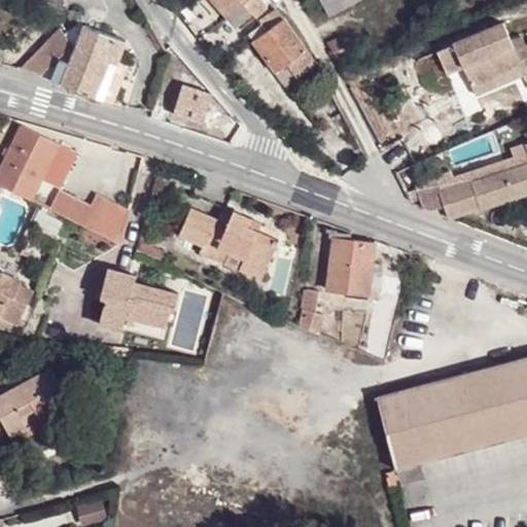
[(244,0),(218,0),(239,23),(252,12),(244,1),(244,0)]
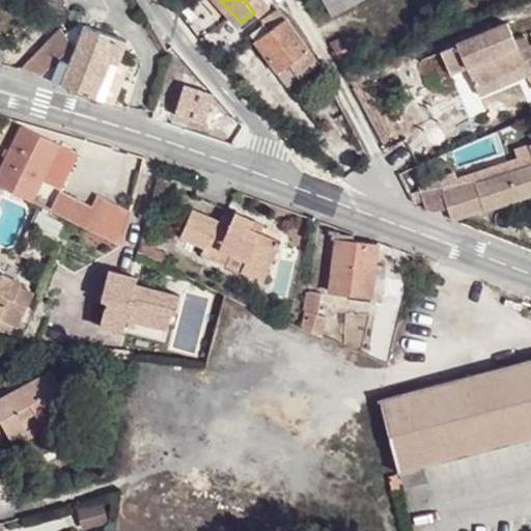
[(357,0),(324,0),(332,14),(357,0)]
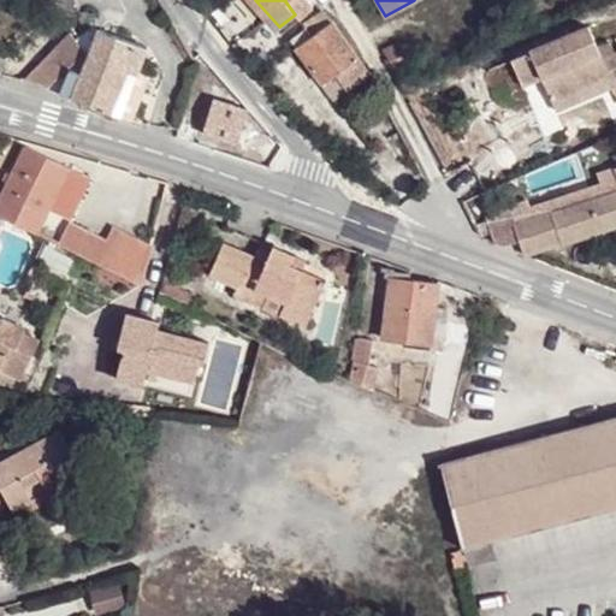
[(350,88),(369,71),(325,10),(302,25),(306,29),(291,41),(324,82),(337,70),(350,88)]
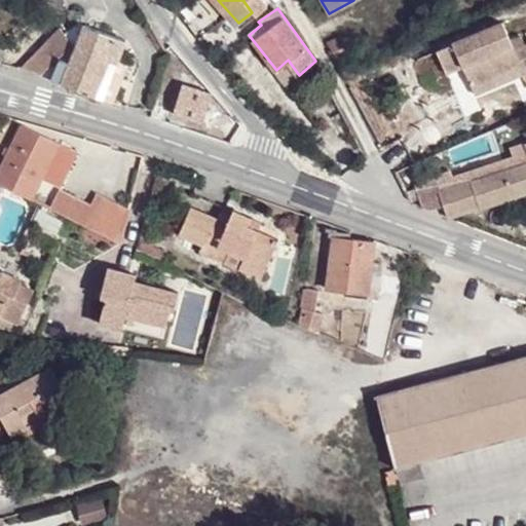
[(525,30),(521,33),(514,17),(448,44),(457,67),(471,62),(480,82),(525,63),(525,30)]
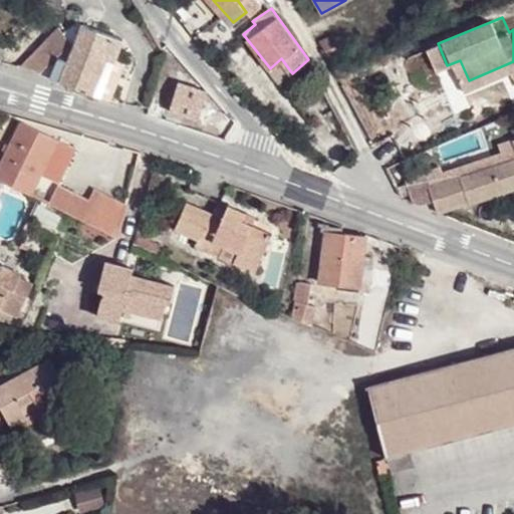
[(42,71),(40,73),(92,92),(106,56),(115,60),(124,39),(86,24),(82,23),(80,30),(79,32),(69,61),(59,58),(57,64),(51,62),(42,71)]
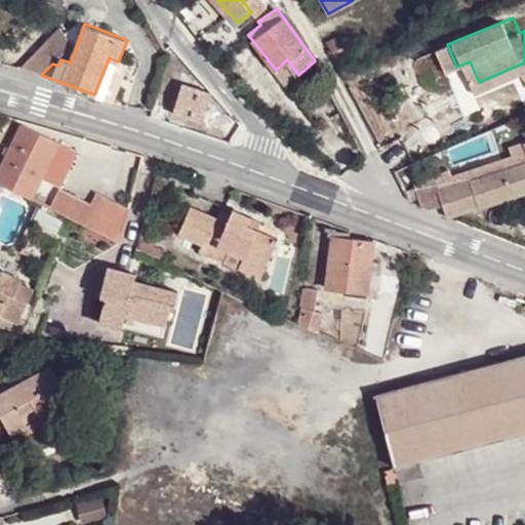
[(43,73),(52,64),(73,41),(59,27),(22,65),(43,73)]
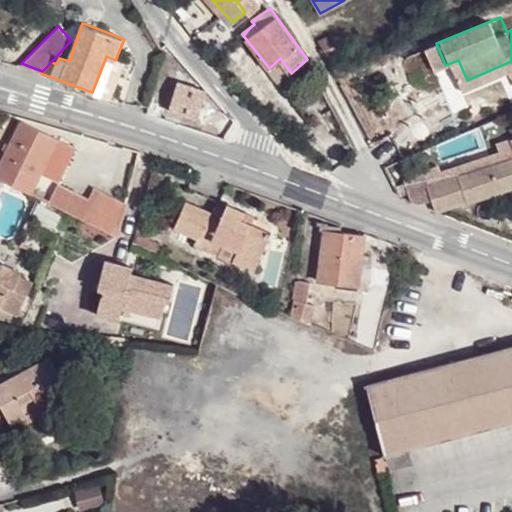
[(319,39),(329,60),(340,53),(329,34),(319,39)]
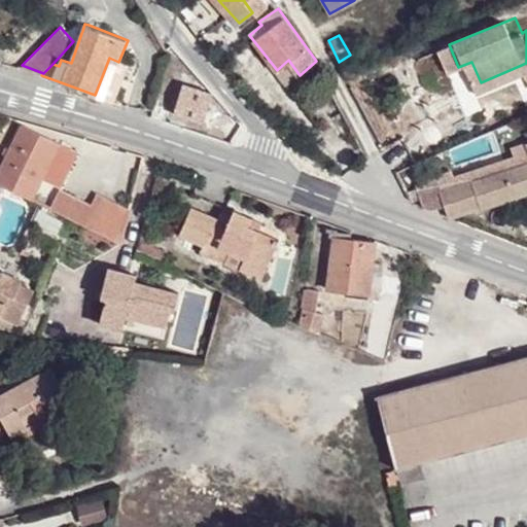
[(103,98),(118,62),(109,58),(95,95),(103,98)]
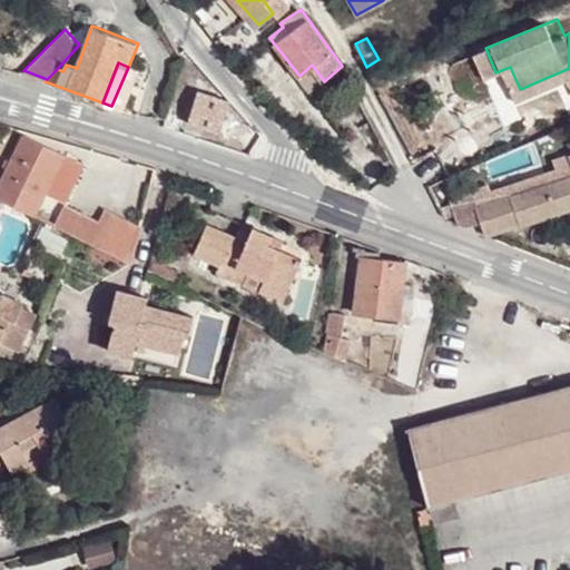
[(523,98),(569,78),(569,68),(520,89),(523,98)]
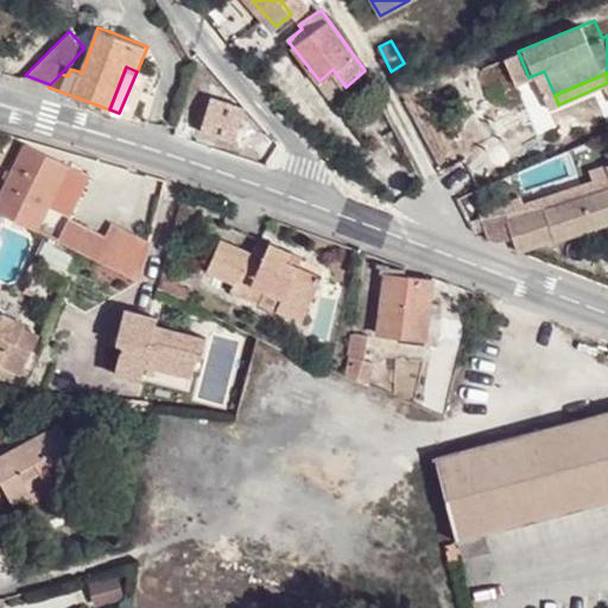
[(211,96),(229,102),(234,92),(234,90),(213,83),(209,95),(211,96)]
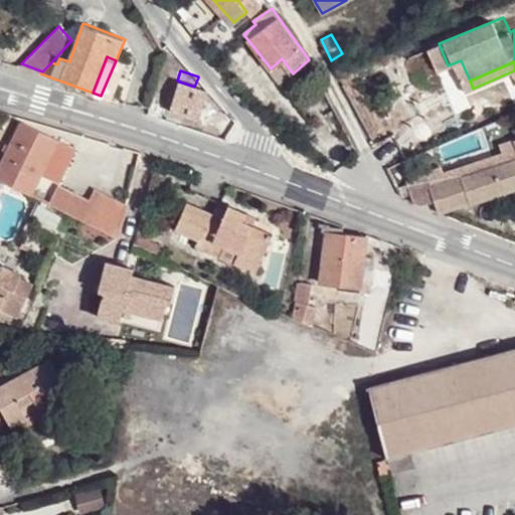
[(207,92),(194,87),(179,81),(169,112),(199,121),(207,92)]
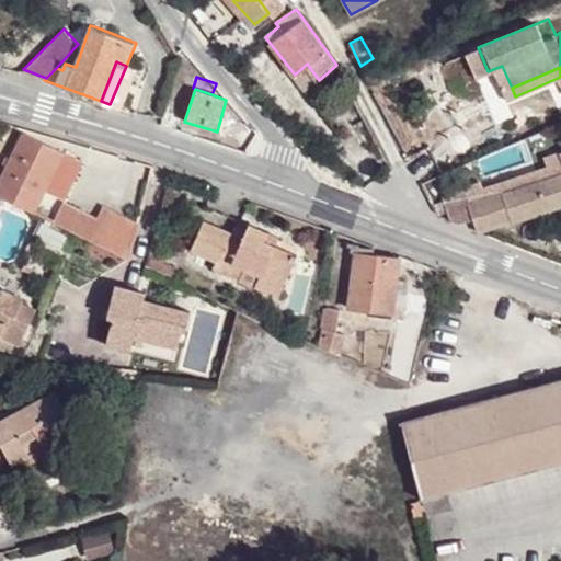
[(0,195),(36,213),(65,152),(23,130),(0,175),(0,195)]
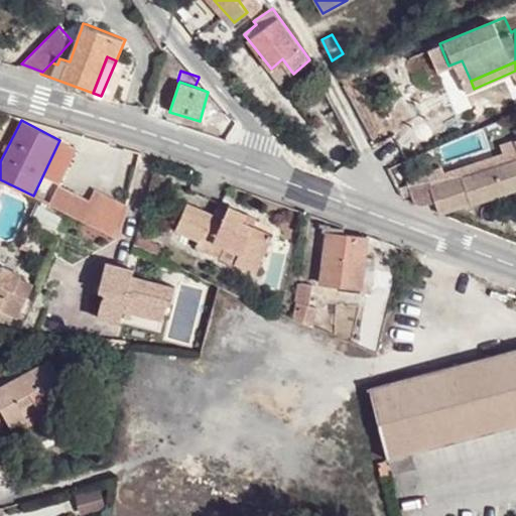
[(443,168),(408,181),(414,200),(424,204),(436,201),(441,212),(471,204),(473,206),(515,190),(515,139),(500,145),(503,153),(445,174),(443,168)]
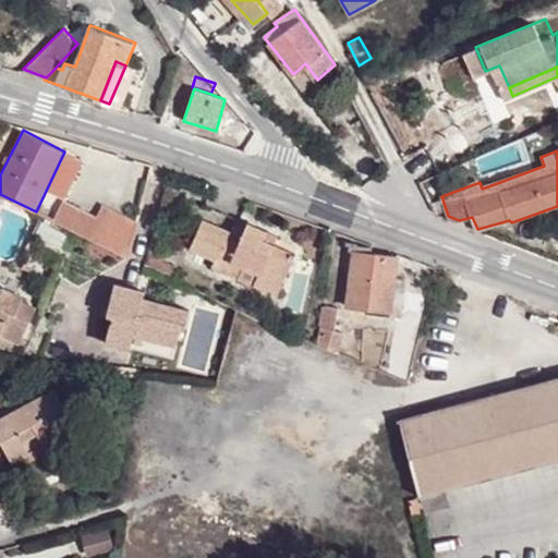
[(96,217),(64,202),(55,221),(129,257),(137,222),(102,205),(96,217)]
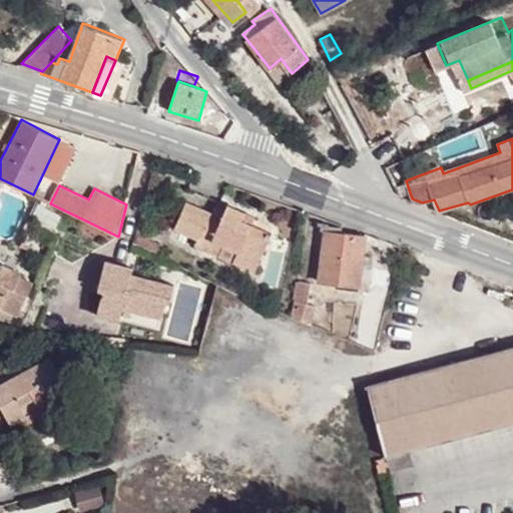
[(269,230),(248,222),(237,218),(240,209),(223,203),(220,212),(208,208),(207,212),(180,201),(170,229),(197,240),(197,243),(237,259),(236,262),(254,268),(269,230)]
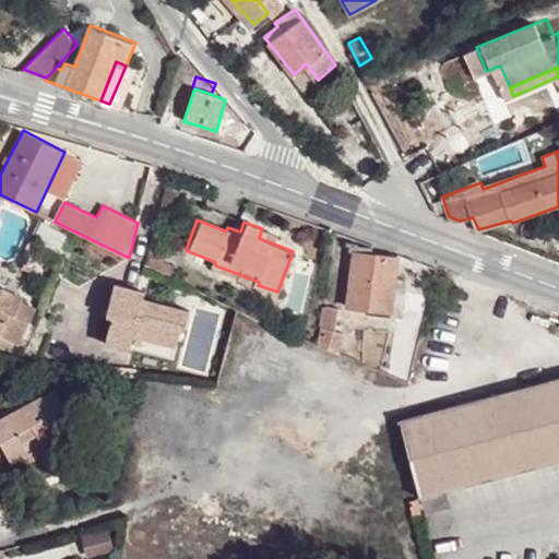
[(259,238),(271,242),(274,233),(262,228),(259,238)]
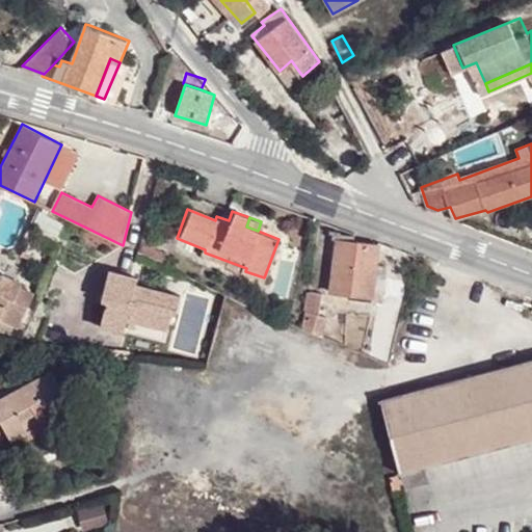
[(374,295),(381,243),(356,239),(357,234),(338,233),(331,291),(374,295)]
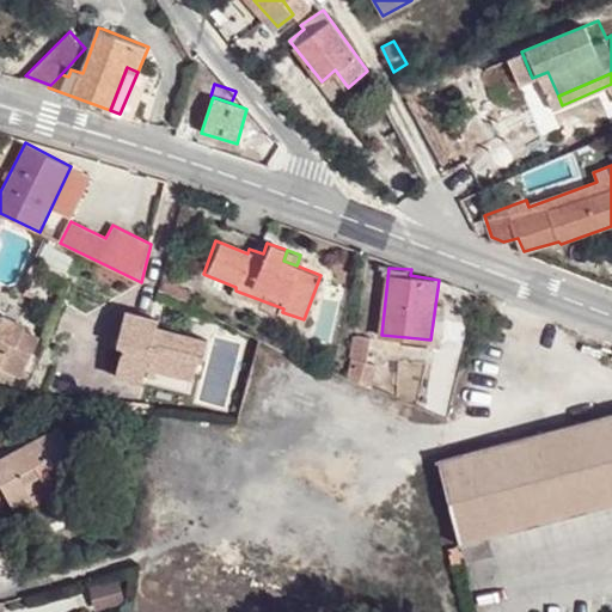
[(0,361),(25,373),(42,336),(26,329),(29,323),(0,310),(0,361)]
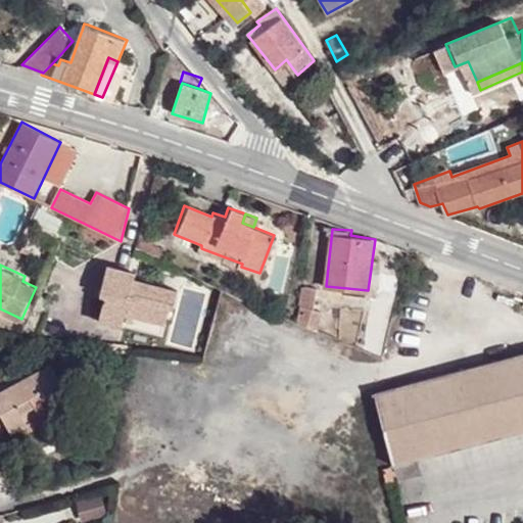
[(136,317),(162,325),(168,307),(171,308),(176,289),(131,276),(132,272),(106,265),(99,294),(104,296),(98,321),(119,327),(120,324),(123,310),(130,302),(139,304),(136,317)]
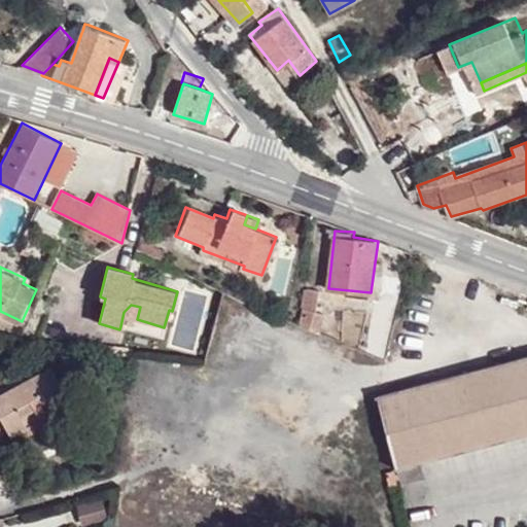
[(302,323),(321,331),(324,314),(316,312),(319,291),(306,288),(302,308),(304,309),(302,323)]
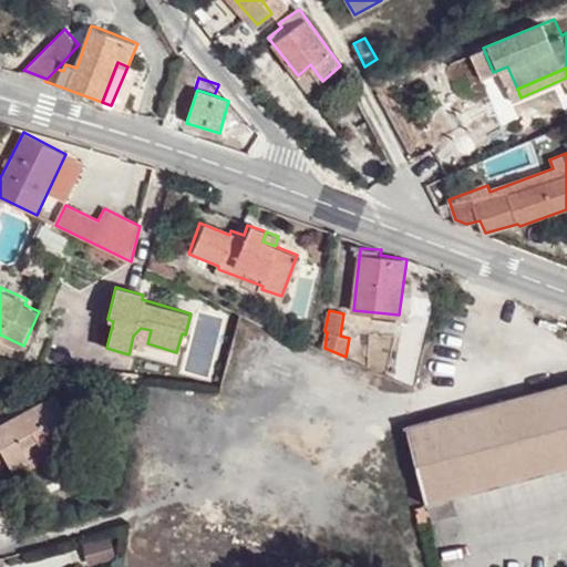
[(173,363),(176,352),(147,343),(151,330),(141,328),(133,336),(130,351),(173,363)]
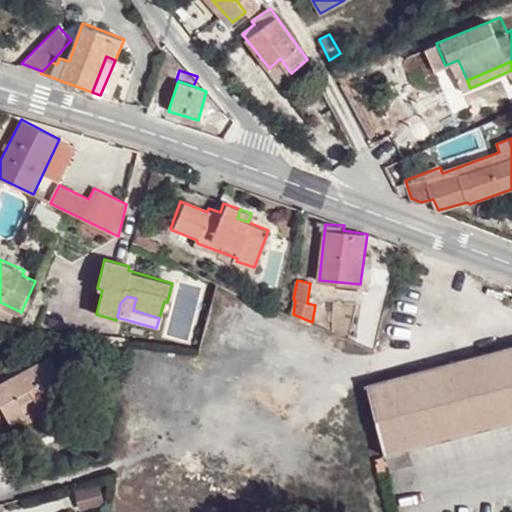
[(101,334),(101,342),(116,344),(122,344),(123,337),(101,334)]
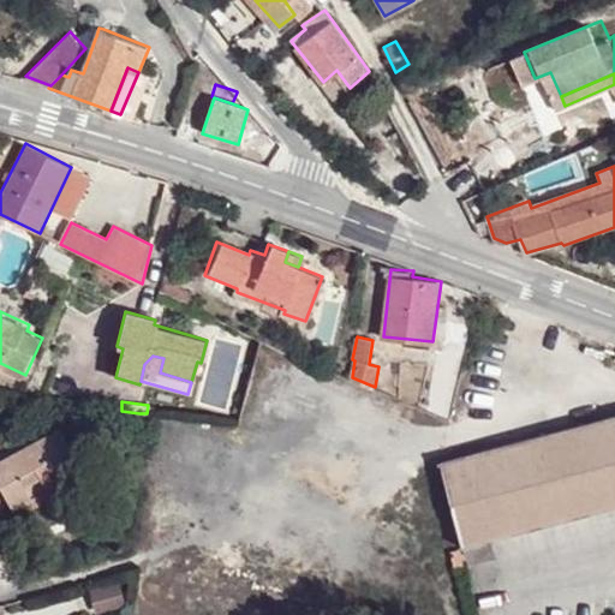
[(614,416),(442,458),(449,495),(460,545),(614,508),(614,416)]
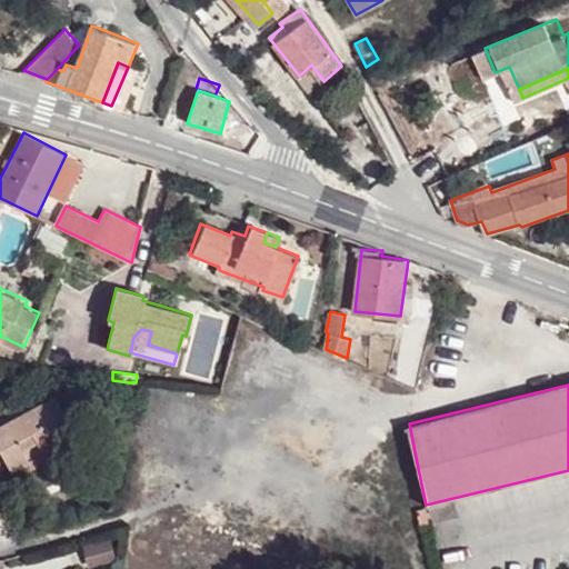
[(0,425),(0,469),(12,463),(15,469),(31,460),(20,439),(27,436),(30,443),(39,440),(46,452),(75,436),(62,415),(67,412),(58,395),(0,425)]
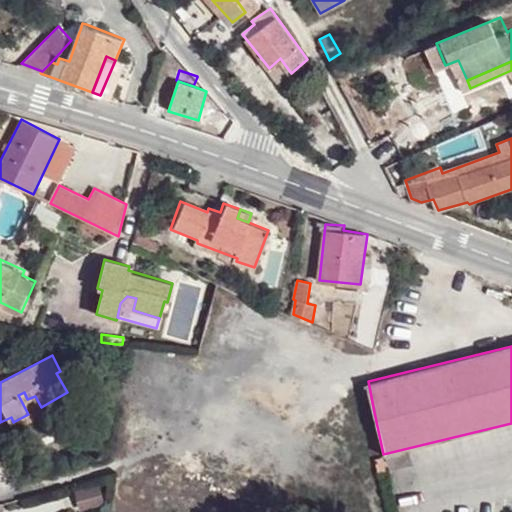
[(18,395),(28,414),(41,407),(35,396),(27,399),(24,392),(18,395)]
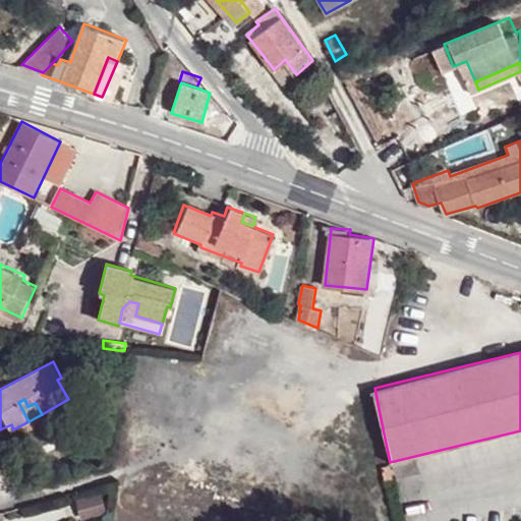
[(102,500),(79,504),(81,519),(105,515),(102,500)]
